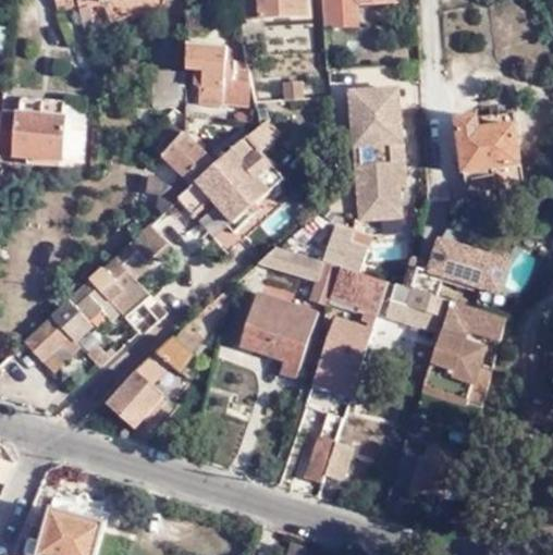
[(75,4),(74,0),(50,0),(53,11),(75,4)]
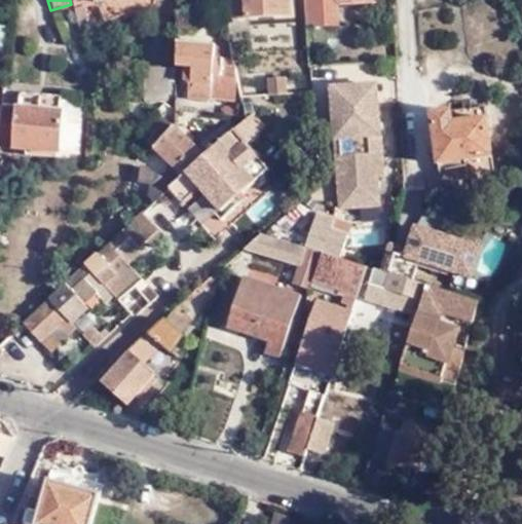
[(70,0),(71,4),(75,23),(86,20),(83,8),(97,4),(105,22),(120,15),(116,0),(70,0)]
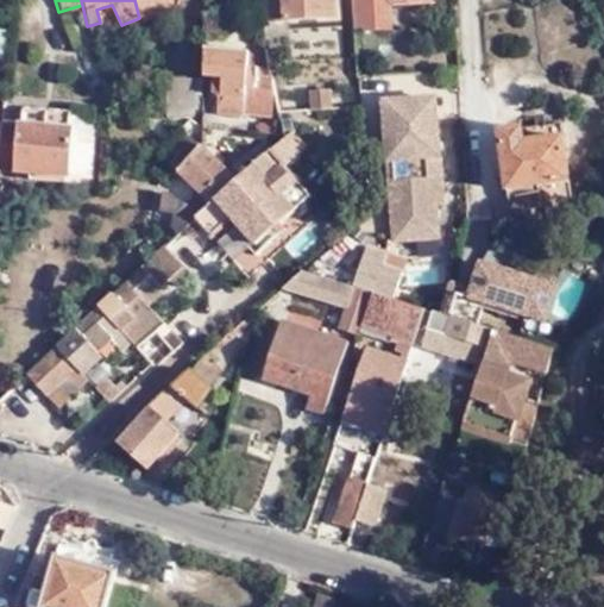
[(266,0),(269,19),(332,14),(329,0),(266,0)]
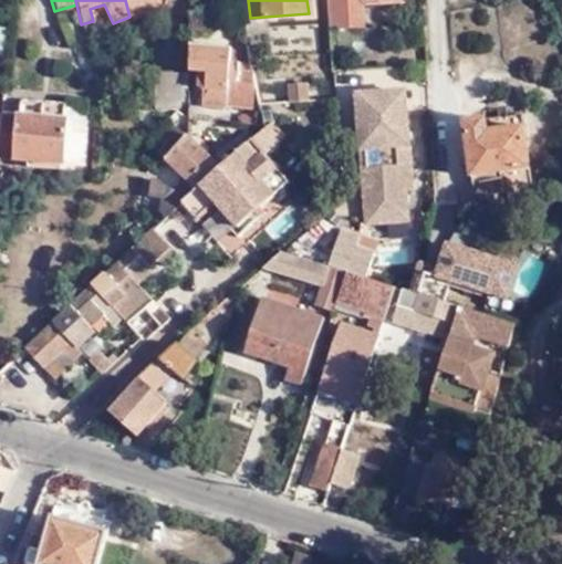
[(325,0),(326,28),(343,27),(344,22),(354,21),(355,22),(353,4),(342,6),(341,0),(325,0)]
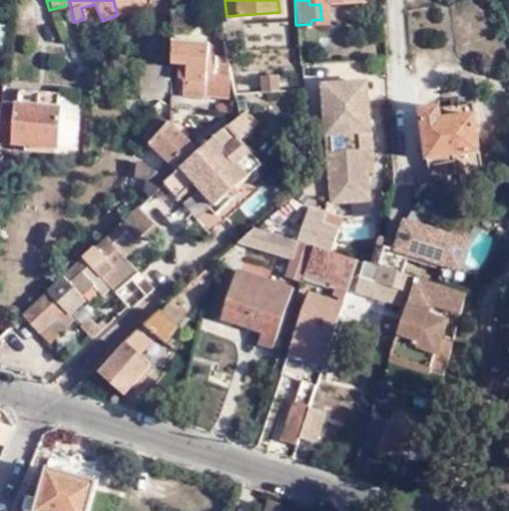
[(170,38),(167,63),(188,65),(186,81),(183,81),(181,97),(210,101),(235,101),(233,92),(228,75),(213,73),(214,55),(206,54),(207,42),(170,38)]
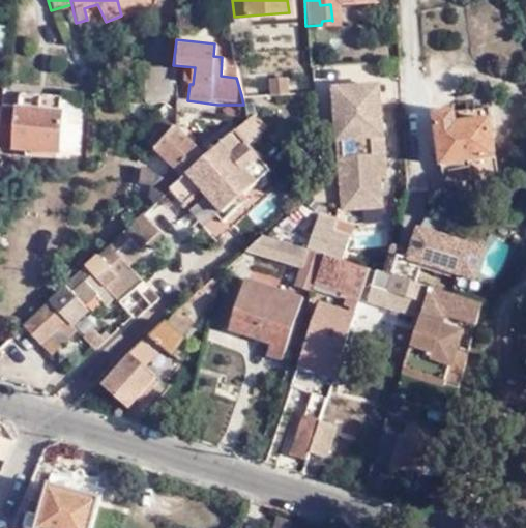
[(136,107),(168,101),(172,68),(139,67),(136,107)]
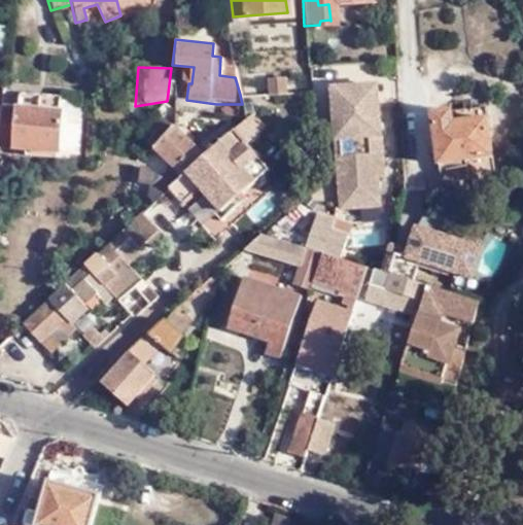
[(266,77),(266,93),(284,92),(284,76),(266,77)]
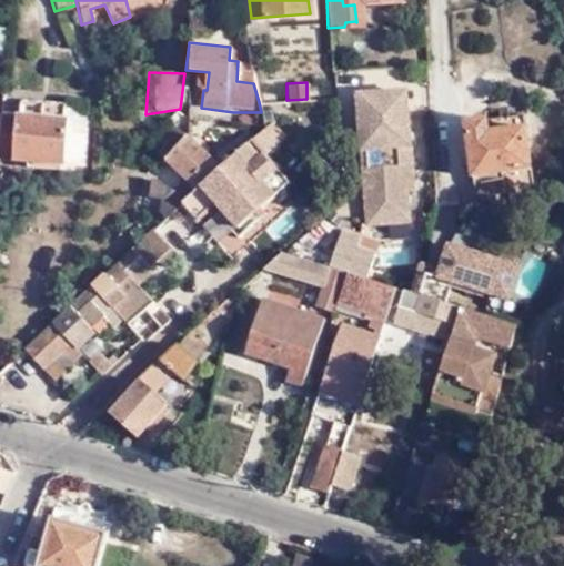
[(399,88),(351,91),(360,209),(400,205),(399,183),(399,175),(405,175),(399,88)]
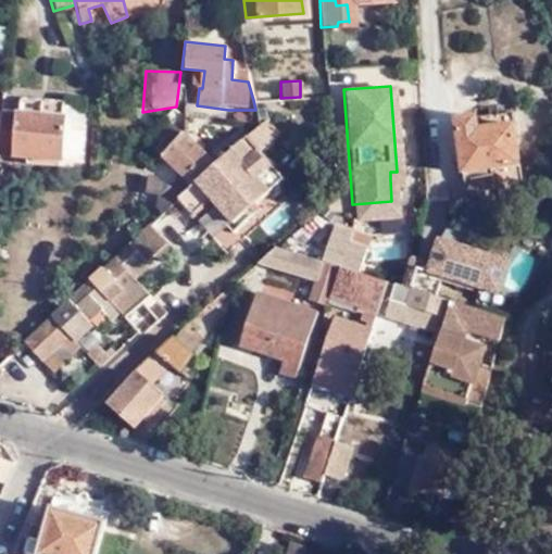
[(16,113),(0,111),(0,154),(9,155),(10,158),(30,160),(32,168),(40,170),(41,162),(60,163),(79,164),(83,113),(79,109),(60,106),(19,103),(16,113)]
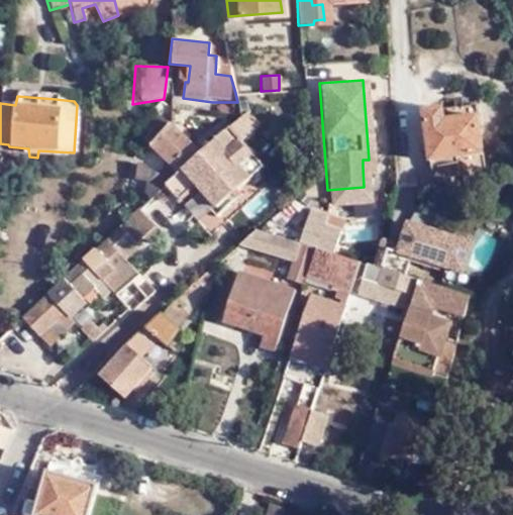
[(414,157),(469,151),(466,118),(432,120),(430,107),(410,108),(414,157)]
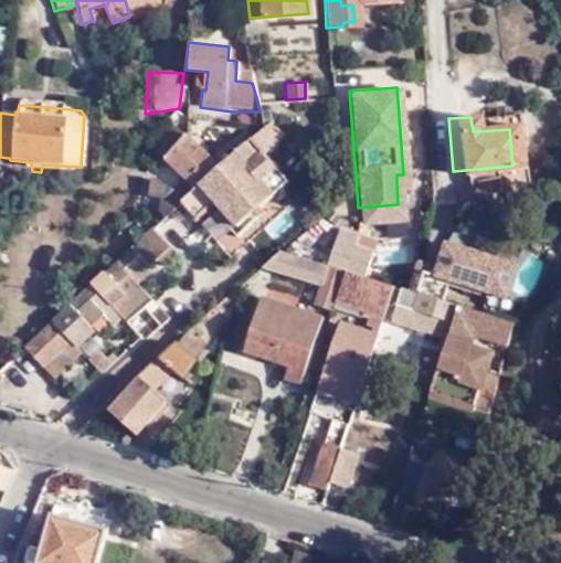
[(260,127),(250,137),(262,150),(273,140),(260,127)]
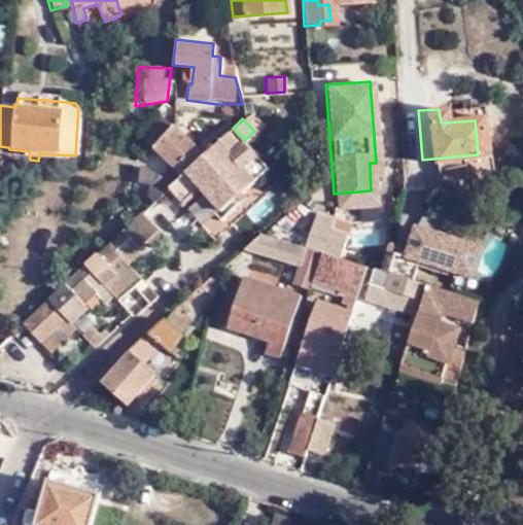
[(147,150),(165,128),(157,121),(140,144),(147,150)]
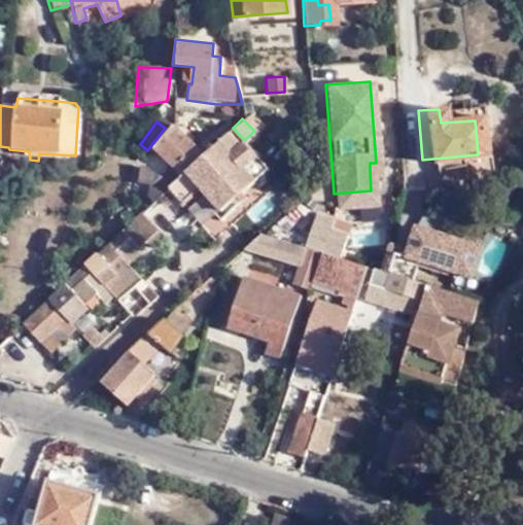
[(198,160),(165,128),(147,150),(168,169),(157,180),(143,171),(134,170),(133,184),(147,187),(145,202),(149,205),(169,187),(198,160)]
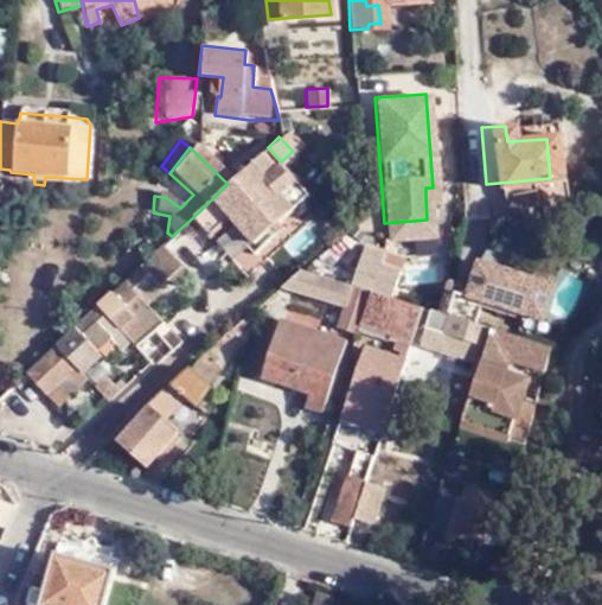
[(268,147),(228,184),(194,216),(211,233),(231,215),(255,240),(293,207),(280,192),(295,178),(281,161),(268,147)]
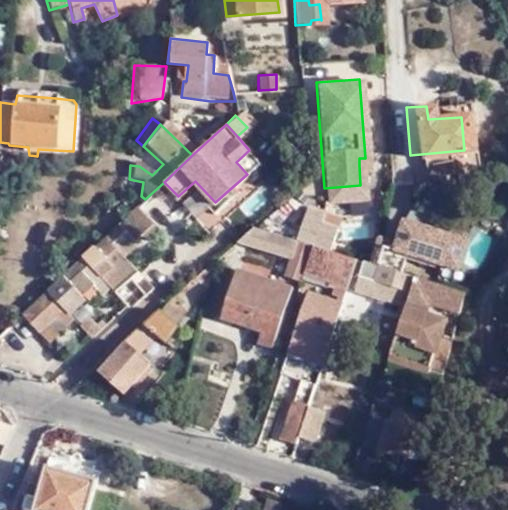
[(233,201),(250,221),(278,198),(261,178),(233,201)]
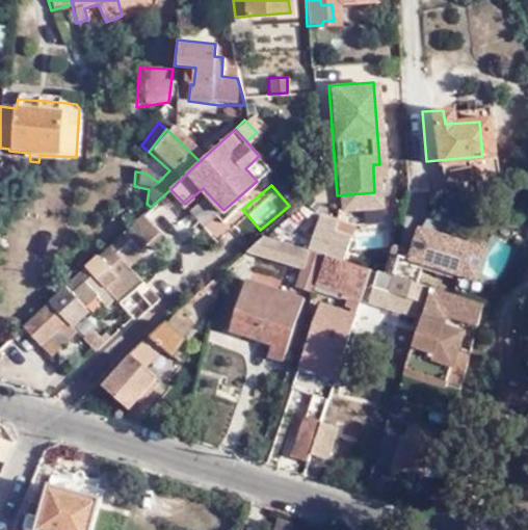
[(374,192),(337,195),(337,205),(375,203),(374,192)]
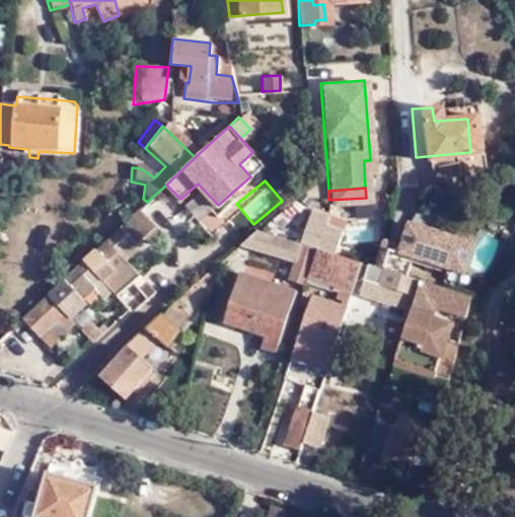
[(139,210),(108,239),(117,249),(129,238),(135,244),(154,226),(139,210)]
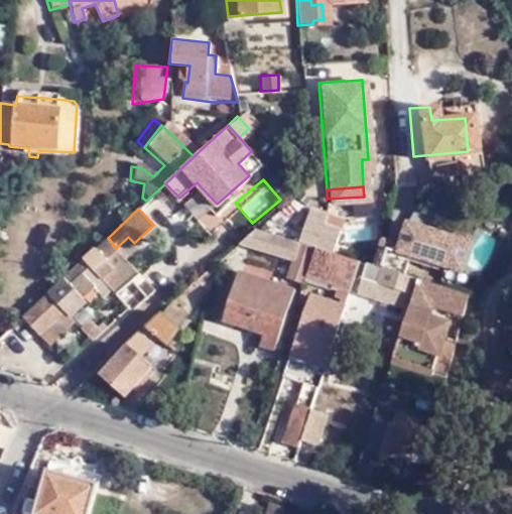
[(376,235),(367,262),(397,271),(404,252),(457,268),(466,238),(400,218),(393,240),(376,235)]
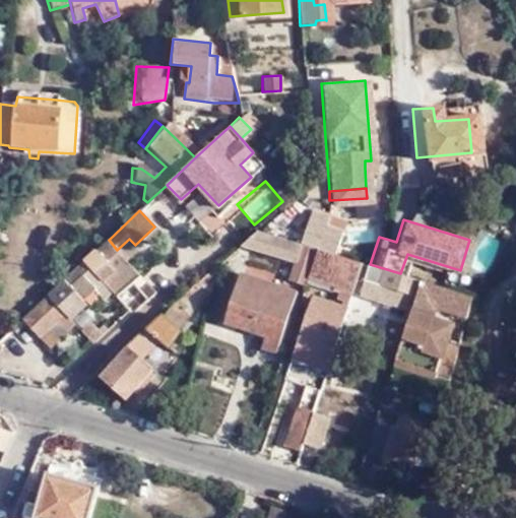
[(314,246),(256,228),(241,242),(295,259),(288,279),(302,284),(314,246)]
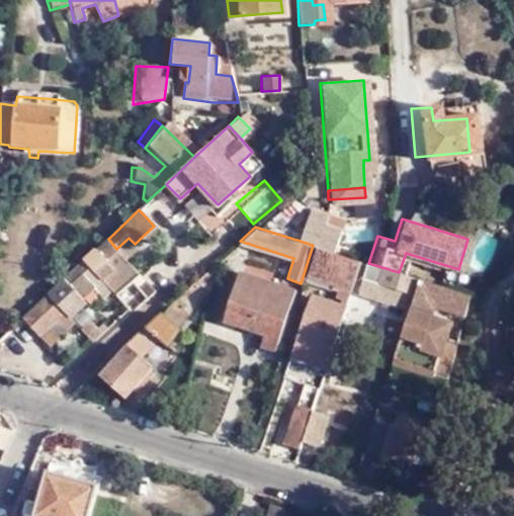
[(482,268),(494,240),(479,233),(466,261),(482,268)]
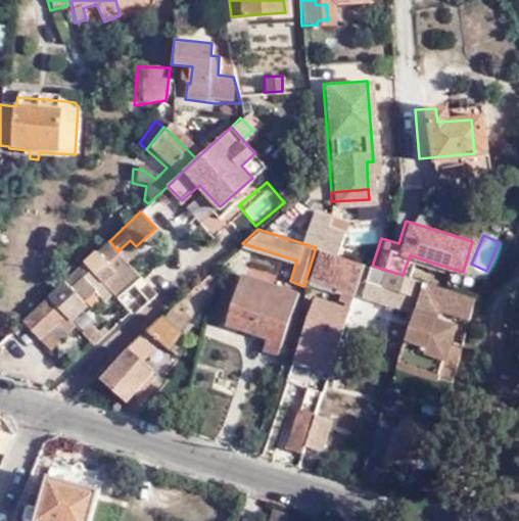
[(118,251),(127,261),(139,250),(136,246),(130,240),(118,251)]
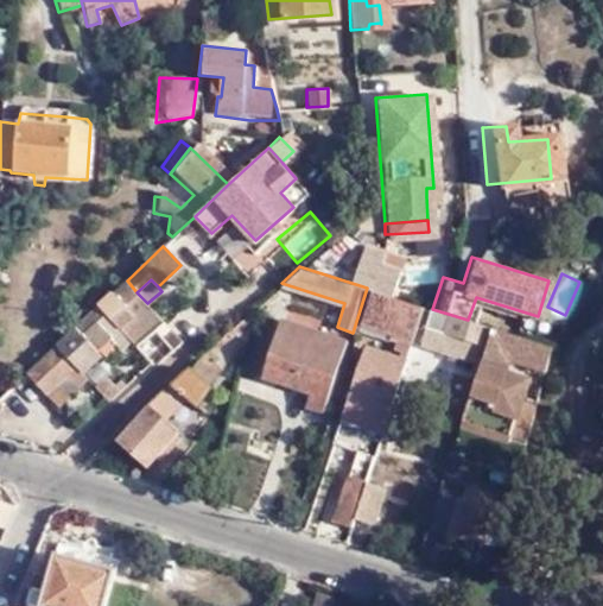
[(127,281),(27,376),(57,405),(86,378),(81,374),(100,357),(95,351),(108,338),(118,348),(128,340),(133,346),(163,320),(147,303),(137,292),(127,281)]
